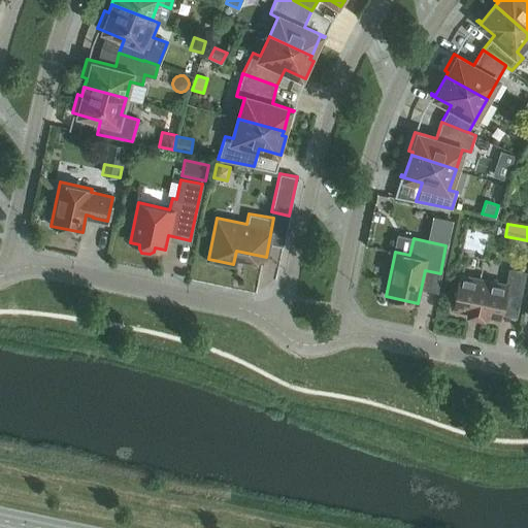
[(524,272),(509,269),(506,285),(459,274),(452,307),(468,311),(467,314),(484,317),(484,315),(499,318),(505,292),(520,295),(524,272)]
